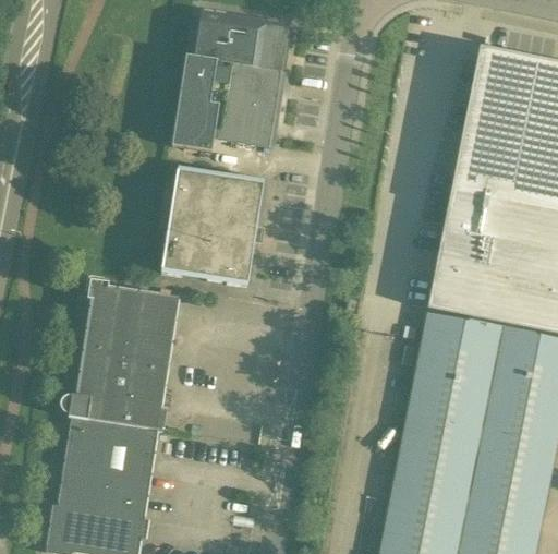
[(268,146),(287,23),(201,10),(193,56),(184,55),(170,145),(179,146),(210,151),(213,137),(268,146)]
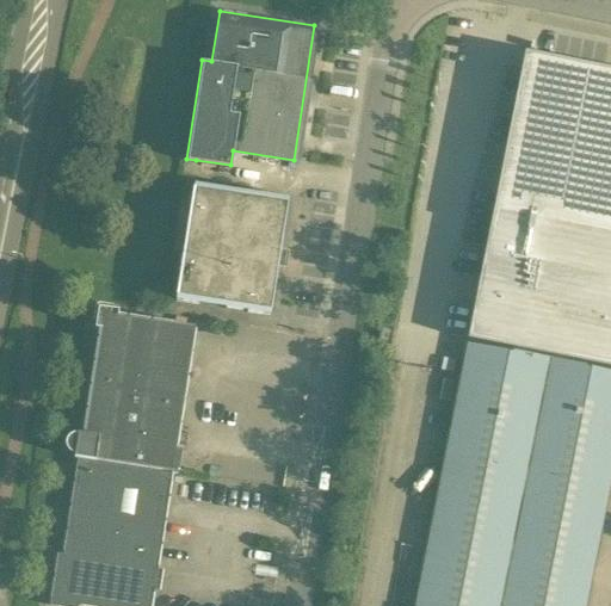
[(585,605),(610,482),(610,73),(526,56),(460,371),(412,605),(585,605)]
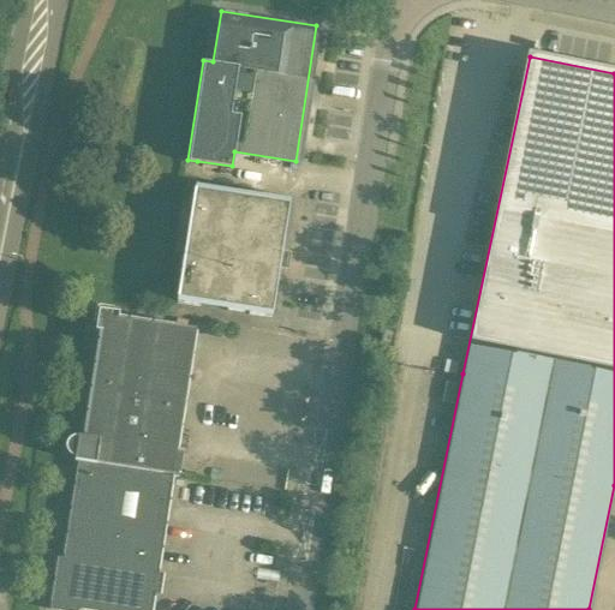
[(175,299),(272,314),(290,198),(193,183),(175,299)]
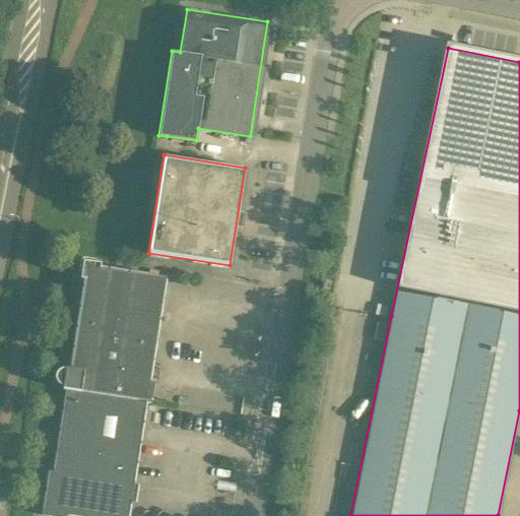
[(74,343),(73,347),(70,365),(71,365),(70,368),(65,367),(61,367),(57,369),(55,372),(55,376),(56,379),(59,383),(62,384),(62,385),(150,399),(150,397),(146,397),(149,379),(149,377),(150,377),(153,360),(152,360),(152,357),(153,357),(155,340),(155,339),(155,336),(156,336),(159,319),(158,319),(159,316),(163,299),(161,299),(163,296),(163,297),(166,278),(165,278),(166,275),(129,270),(129,271),(126,270),(126,269),(109,267),(109,268),(106,267),(106,266),(100,265),(101,262),(95,261),(95,258),(83,256),(80,259),(78,270),(81,271),(80,276),(84,277),(83,282),(82,286),(79,303),(80,303),(79,307),(76,323),(77,323),(76,327),(73,343),(74,343)]
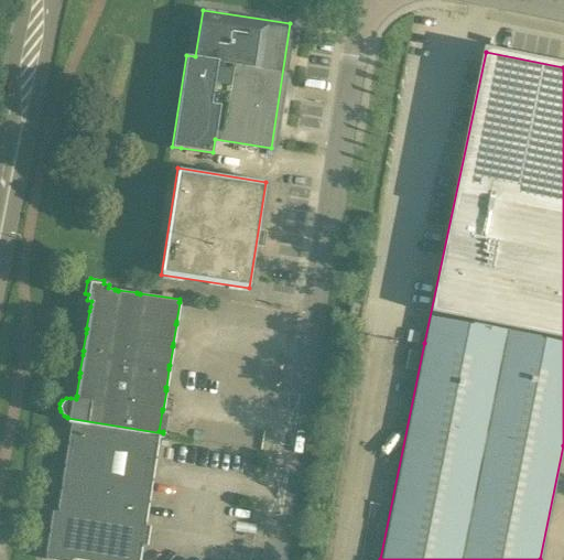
[(348,314),(360,316),(364,299),(351,297),(348,314)]
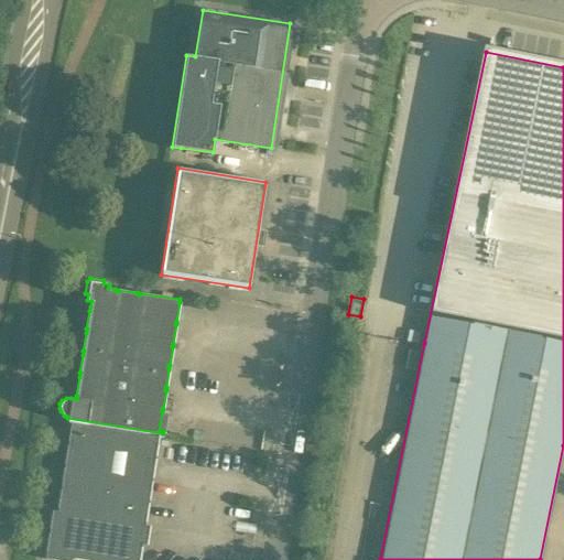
[(163,433),(67,418),(67,420),(72,420),(51,552),(99,559),(139,559),(160,435),(163,435),(163,433)]
